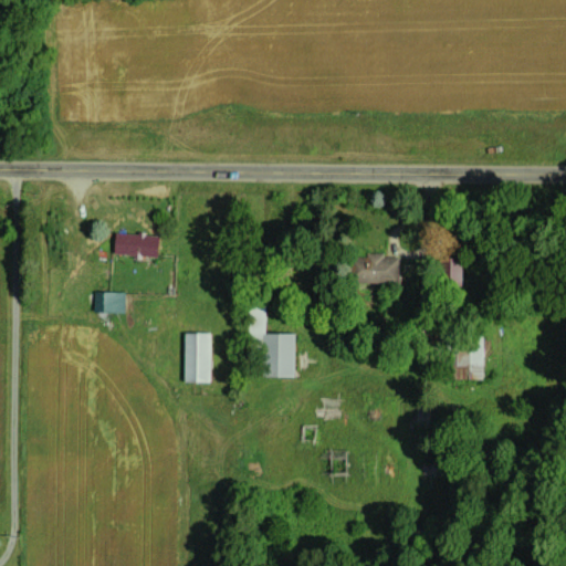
[(113,255),(157,255),(157,232),(113,232),(113,255)]
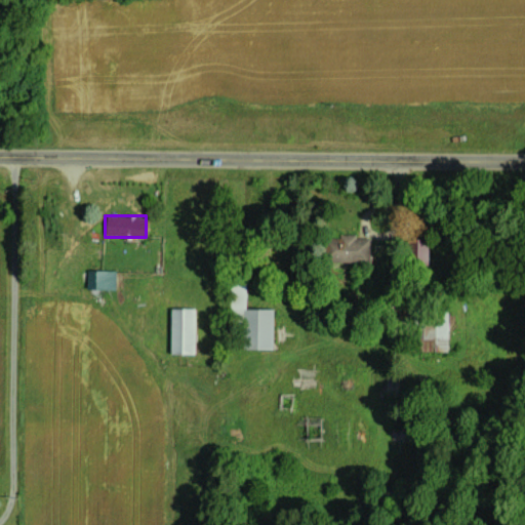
[(367,261),(368,237),(320,236),(320,260),(367,261)]
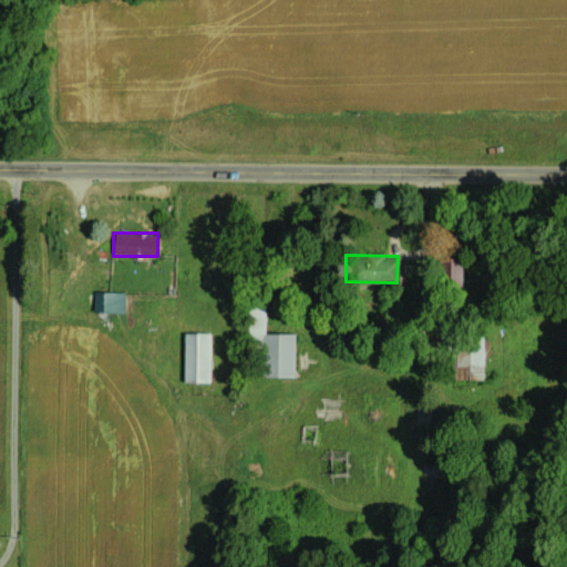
[(460,257),(437,257),(437,290),(460,290),(460,257)]
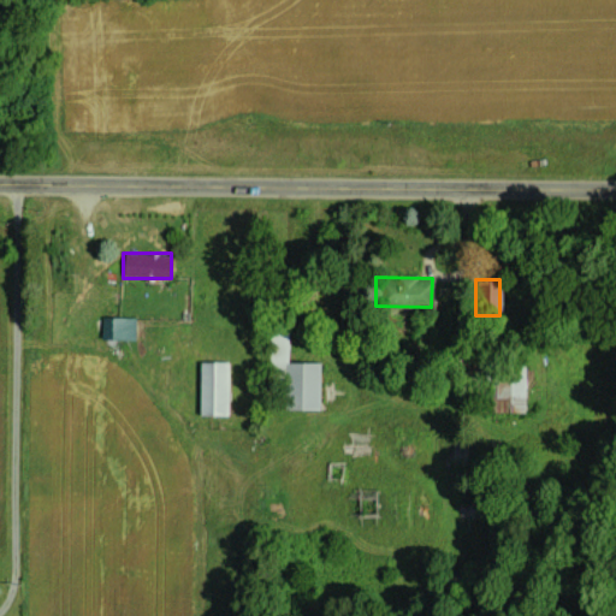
[(134,318),(104,318),(104,339),(134,339),(134,318)]
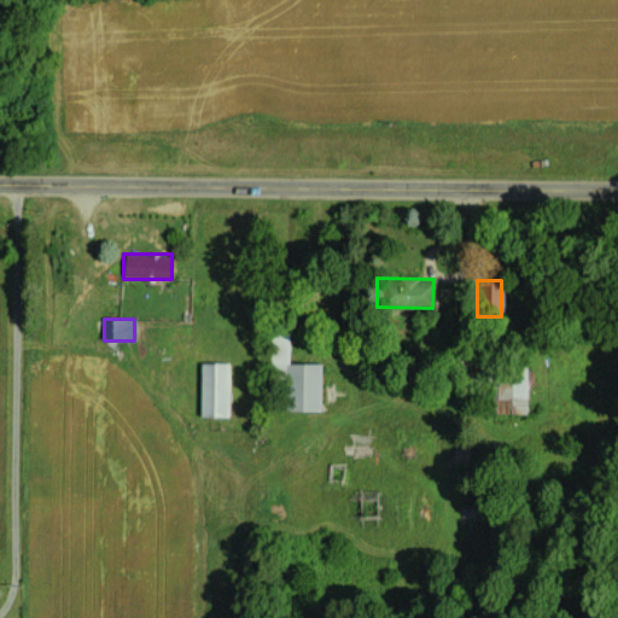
[(228,362),(200,362),(200,417),(228,417),(228,362)]
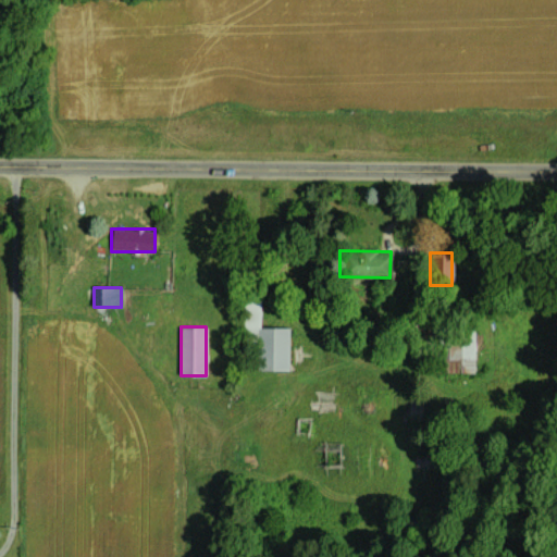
[(287,370),(287,326),(257,326),(257,370),(287,370)]
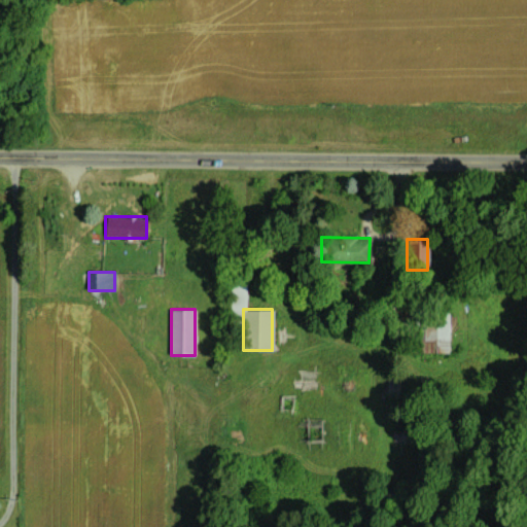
[(448,309),(413,309),(413,353),(448,353),(448,309)]
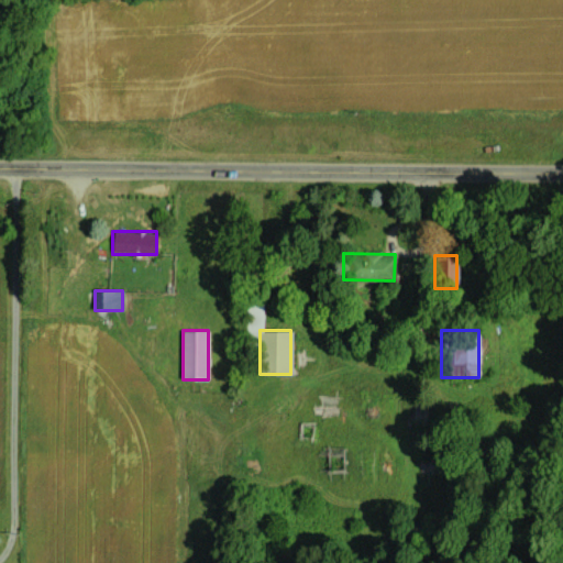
All buildings are outlined.
